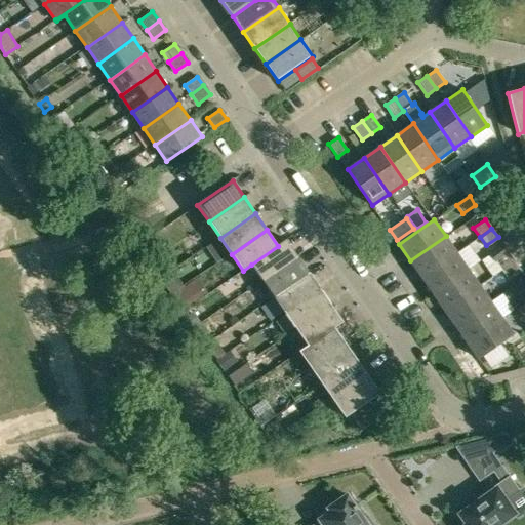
[(153,236),(137,247),(149,263),(164,251),(153,236)]
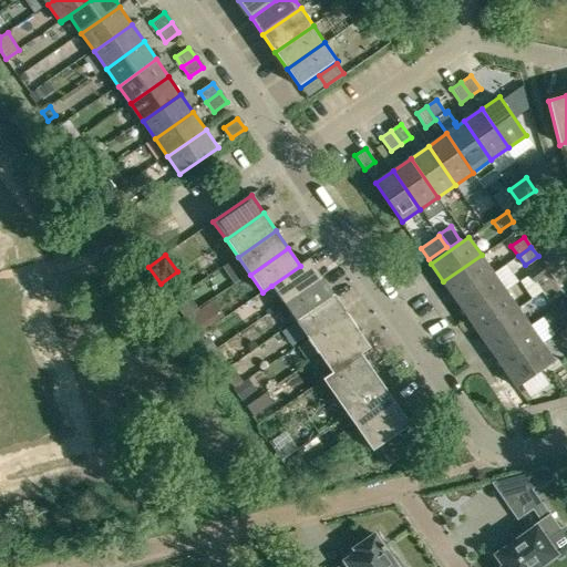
[(494,272),(482,255),(443,281),(455,299),(494,272)]
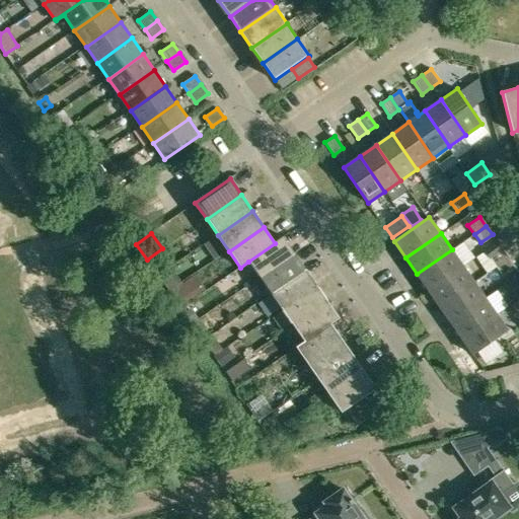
[(284,237),(275,243),(248,262),(260,278),(295,253),(284,237)]
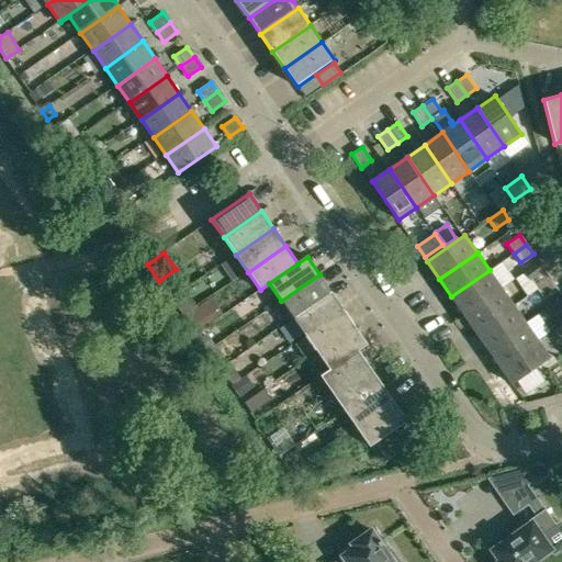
[(463,314),(502,288),(490,270),(451,296),(463,314)]
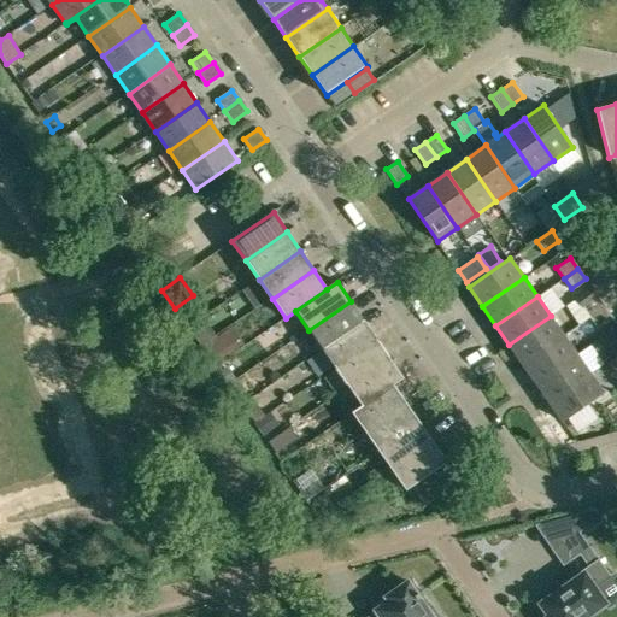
[(597,297),(582,306),(589,317),(605,307),(597,297)]
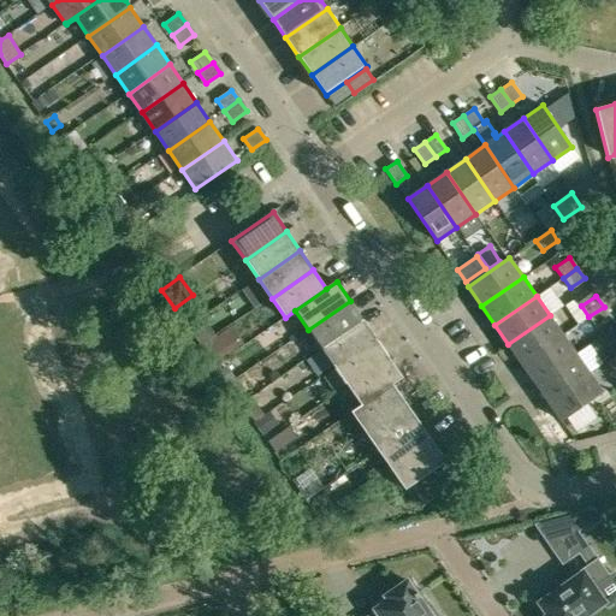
[(308,330),(321,349),(363,320),(350,301),(308,330)]
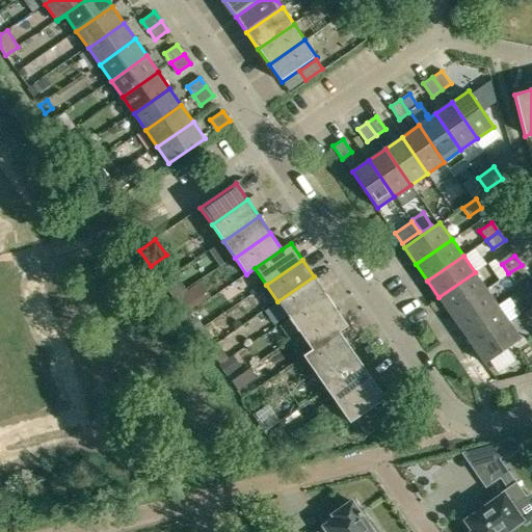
[(528,274),(522,265),(508,273),(514,283),(528,274)]
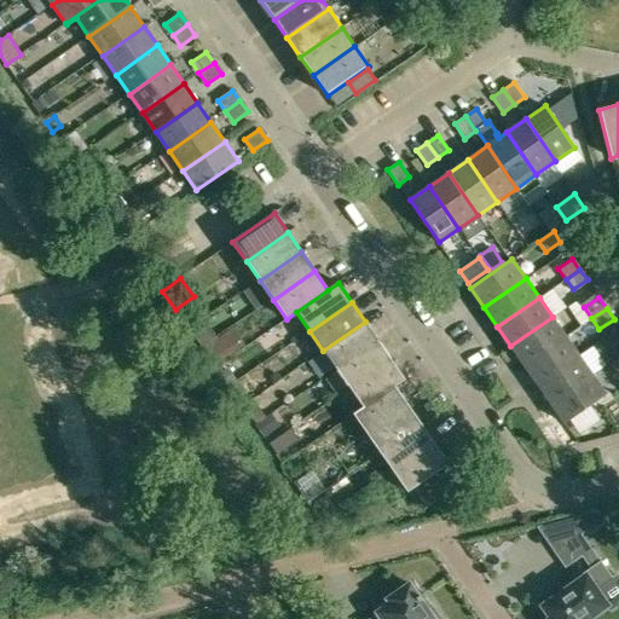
[(566,336),(553,317),(510,346),(524,365),(566,336)]
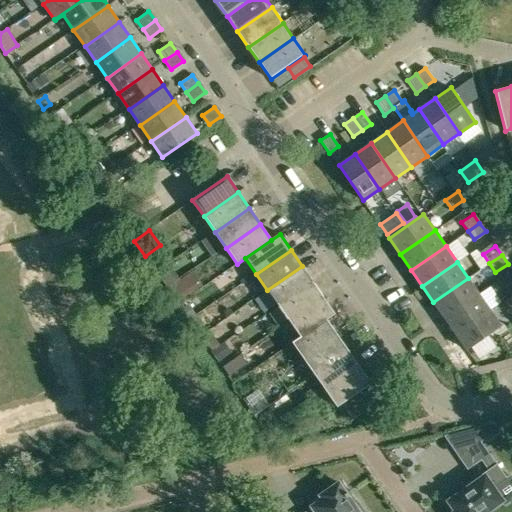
[(313,282),(302,266),(267,290),(278,305),(313,282)]
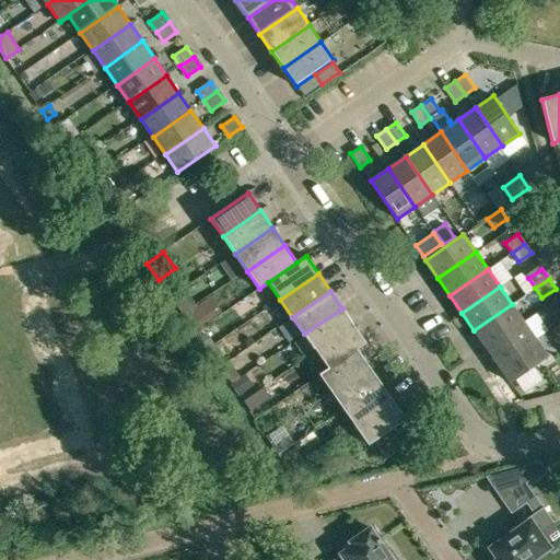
[(183,315),(185,314),(198,305),(190,292),(174,303),(183,315)]
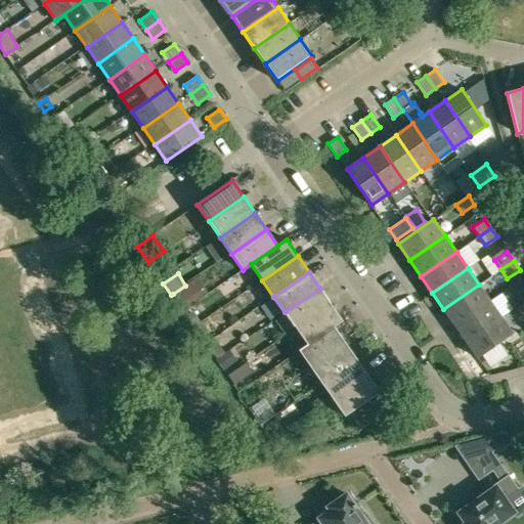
[(199,276),(185,286),(173,294),(184,310),(209,292),(199,276)]
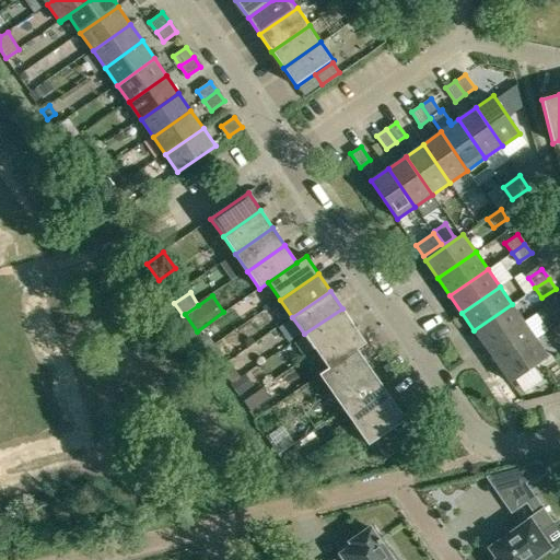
[(524,322),(512,304),(474,330),(486,348),(524,322)]
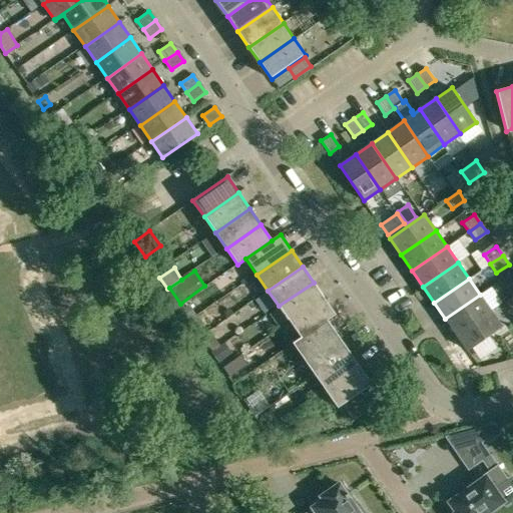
[(290,322),(325,298),(314,283),(279,306),(290,322)]
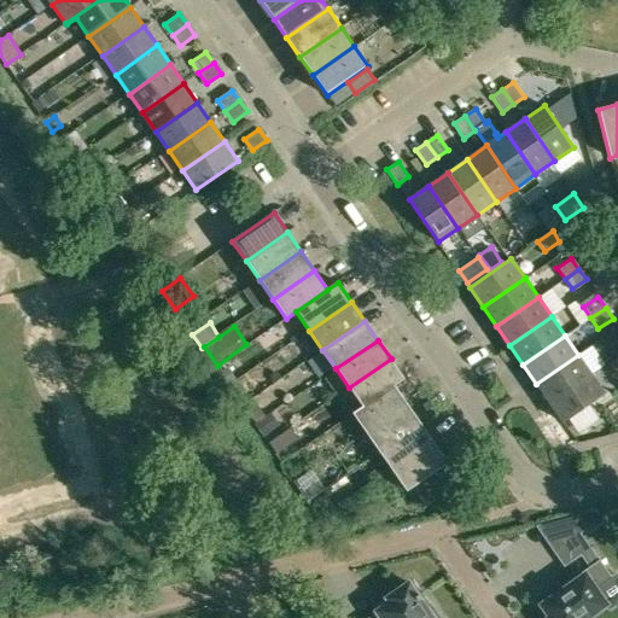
[(592,374),(578,355),(536,384),(549,403),(592,374)]
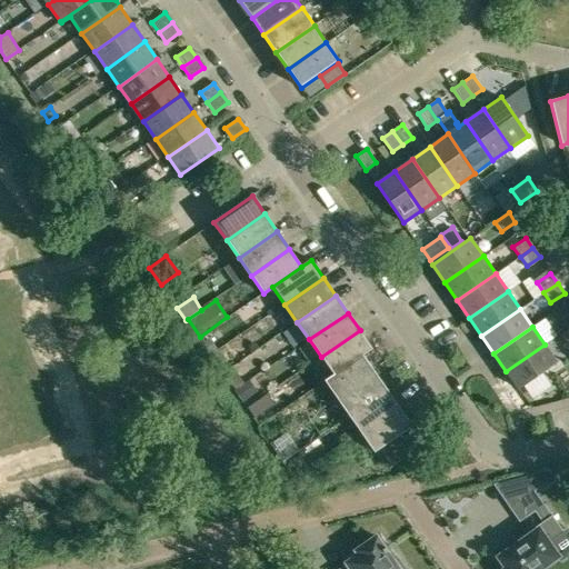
[(372,349),(360,330),(321,357),(333,375),(325,380),(325,381),(363,355),(363,356),(372,349)]
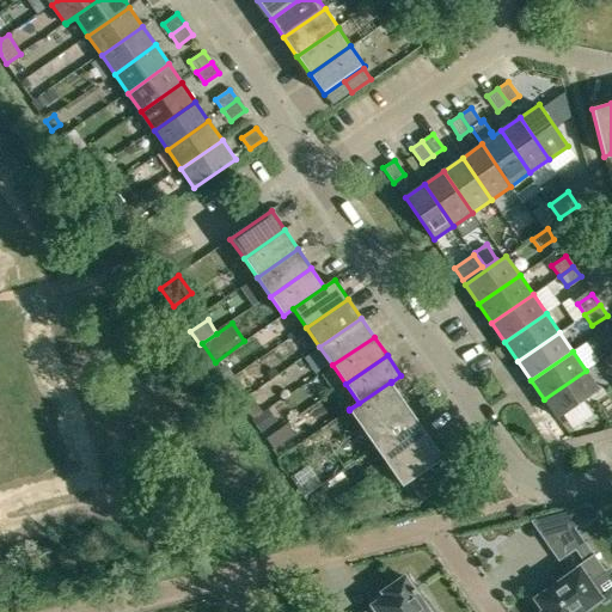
[(226,361),(216,368),(225,381),(236,374),(226,361)]
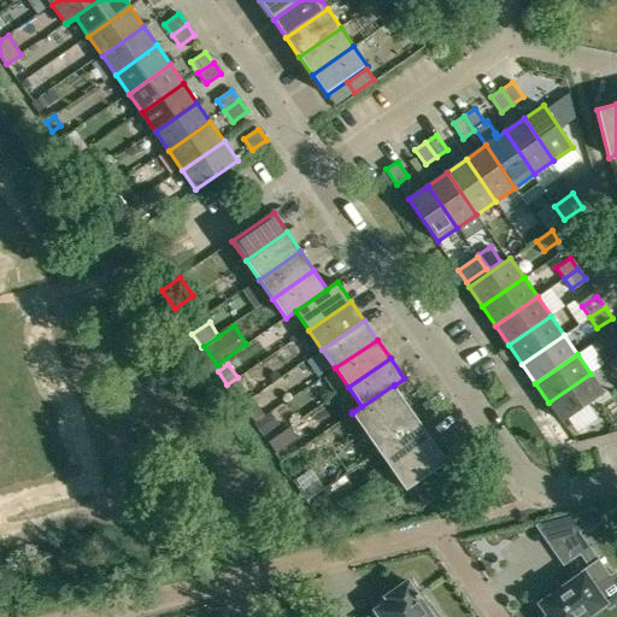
[(591,374),(548,403),(562,422),(604,393),(591,374)]
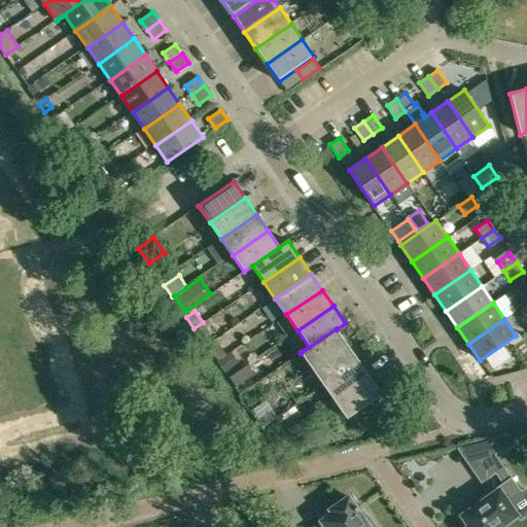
[(301,353),(313,371),(348,346),(337,329),(337,328),(301,353)]
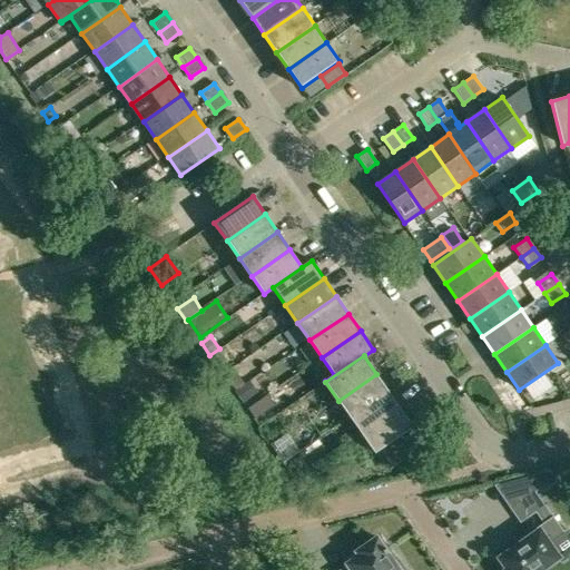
[(236,373),(227,380),(235,391),(245,385),(236,373)]
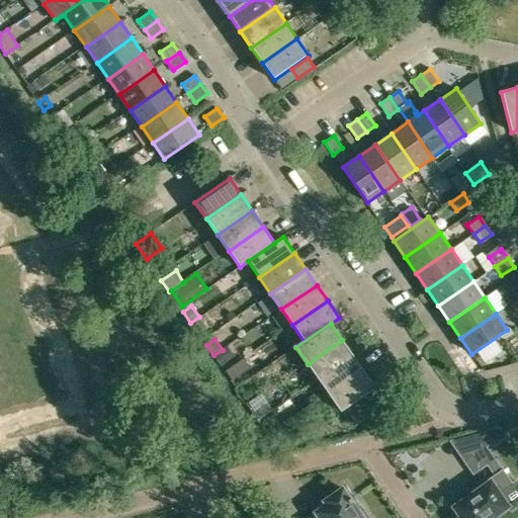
[(353,356),(342,340),(308,364),(319,379),(353,356)]
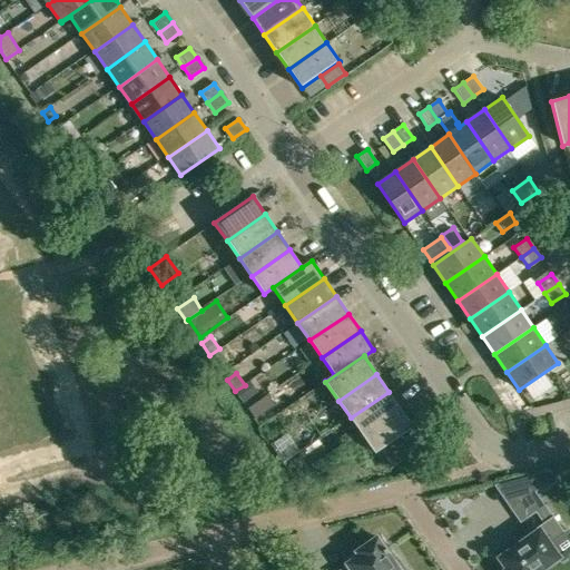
[(245,385),(235,391),(244,403),(258,393),(251,381),(245,385)]
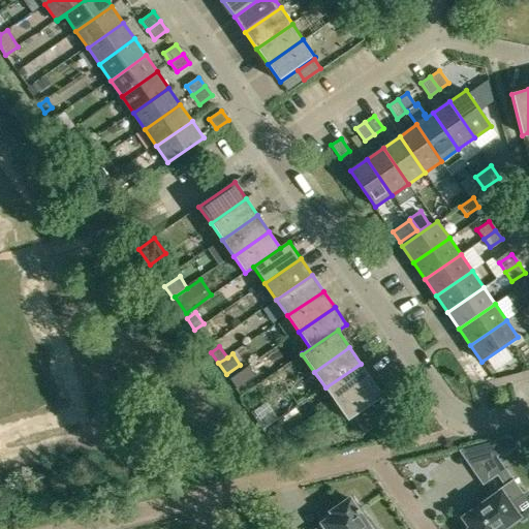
[(337,404),(372,380),(361,364),(325,387),(337,404)]
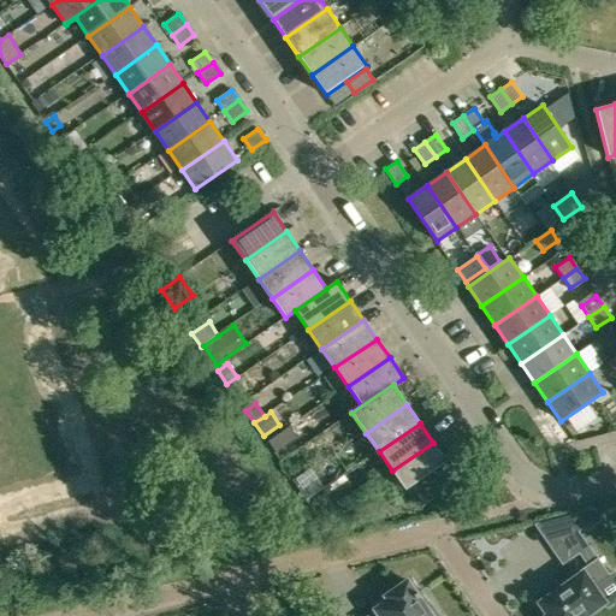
[(445,461),(433,443),(392,471),(406,491),(413,486),(425,504),(466,477),(451,456),(445,461)]
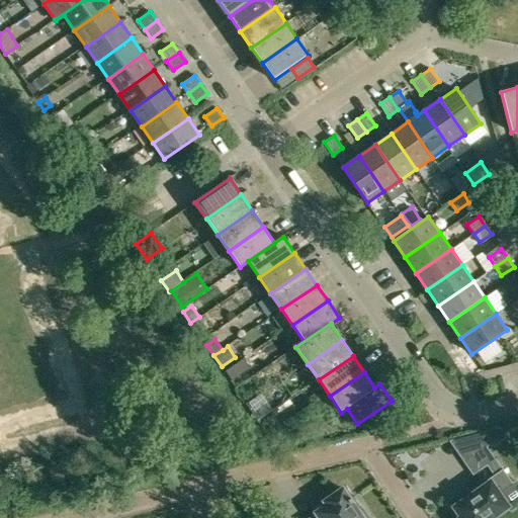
[(272,416),(262,423),(269,434),(280,427),(272,416)]
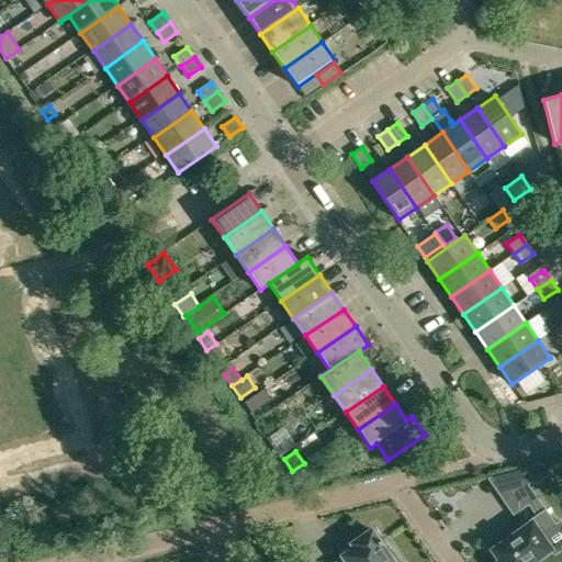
[(505,541),(492,550),(499,561),(498,561),(532,561),(551,550),(541,536),(557,525),(544,509),(527,484),(503,502),(513,515),(528,505),(536,516),(514,531),(515,534),(507,539),(505,541)]
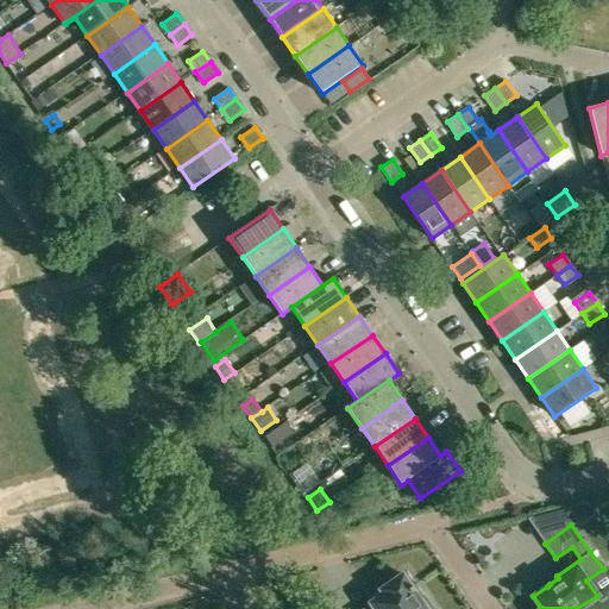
[(432,608),(425,598),(421,601),(414,590),(415,590),(413,586),(412,586),(402,575),(381,590),(383,594),(370,603),(374,608),(432,608)]
